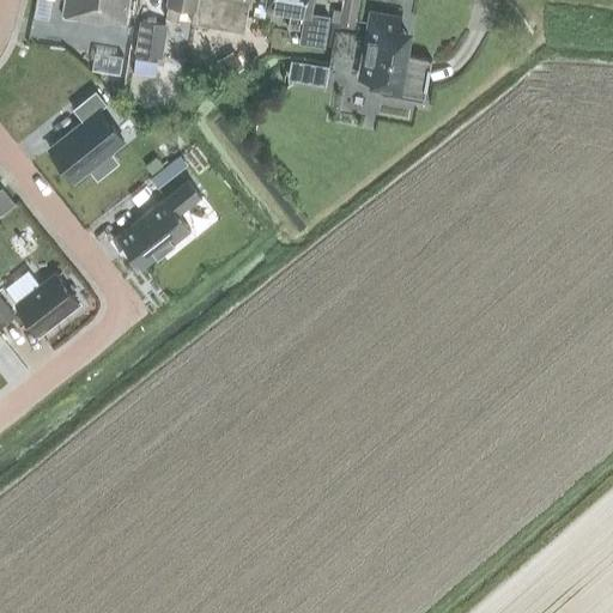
[(65,0),(62,17),(107,24),(107,20),(125,23),(128,0),(65,0)]
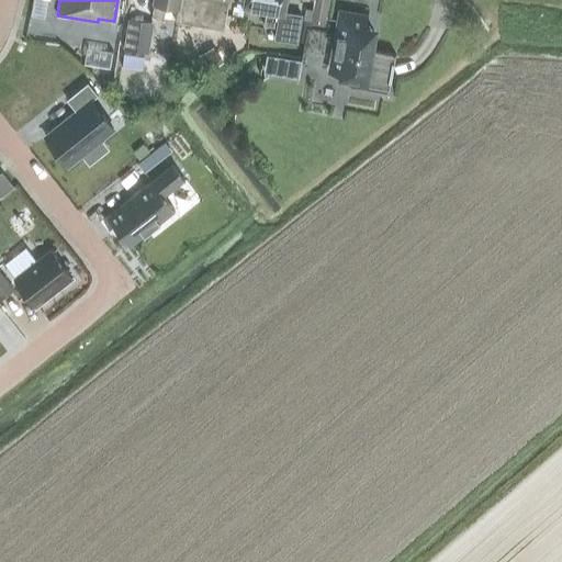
[(224,30),(228,0),(154,0),(152,18),(164,20),(166,4),(178,7),(175,22),(224,30)]
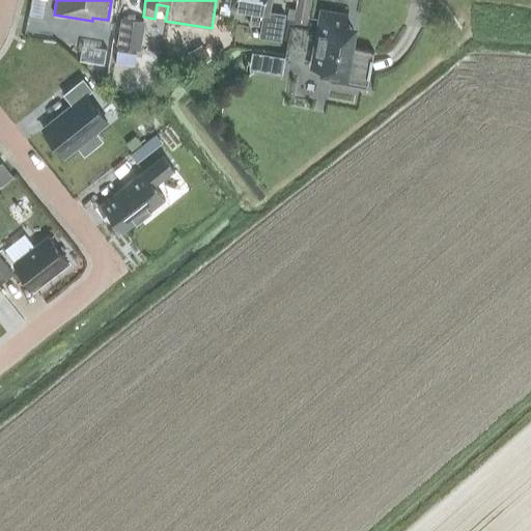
[(281,42),(285,14),(269,11),(270,0),(230,0),(230,7),(251,10),(249,24),(260,26),(258,37),(281,42)]
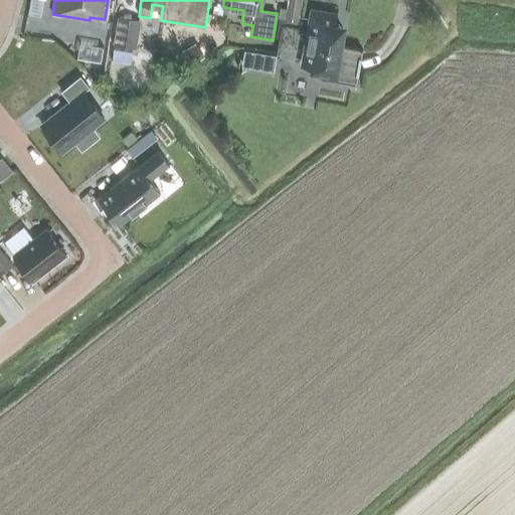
[(298,21),(301,0),(288,0),(286,19),(298,21)]
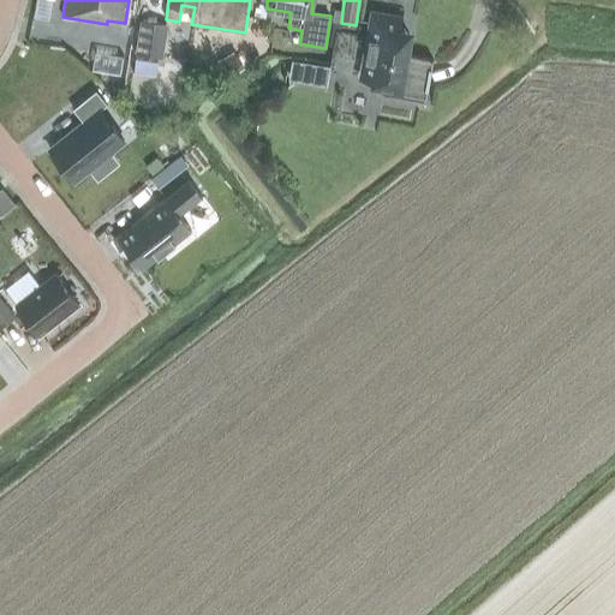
[(399,37),(399,31),(401,19),(374,15),(362,78),(372,81),(371,88),(382,89),(381,96),(424,103),(433,58),(405,53),(407,39),(399,37)]
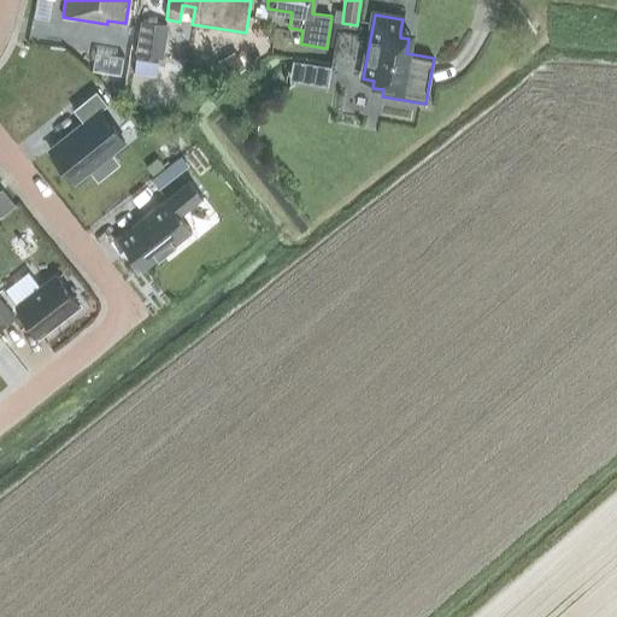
[(169,23),(141,18),(135,52),(164,57),(169,23)]
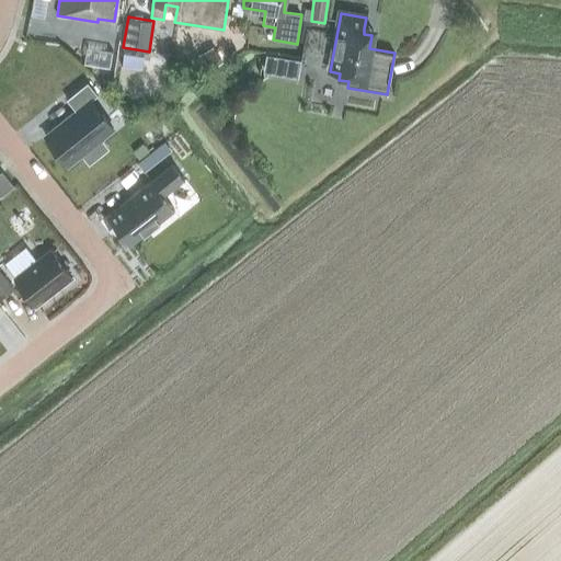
[(152,46),(150,65),(167,67),(169,48),(152,46)]
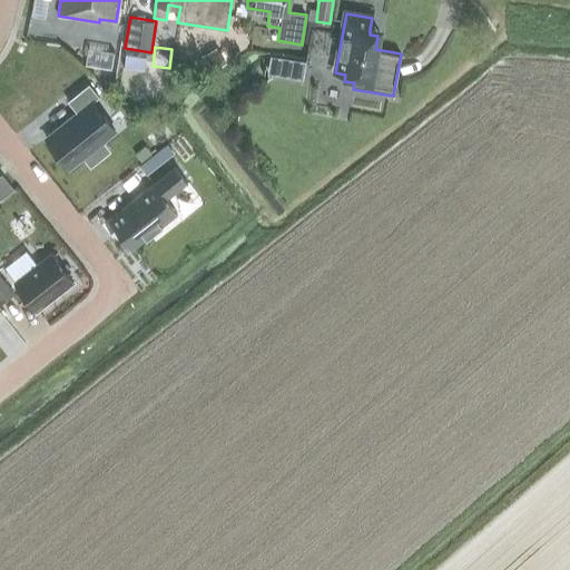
[(197,65),(198,50),(177,47),(175,61),(197,65)]
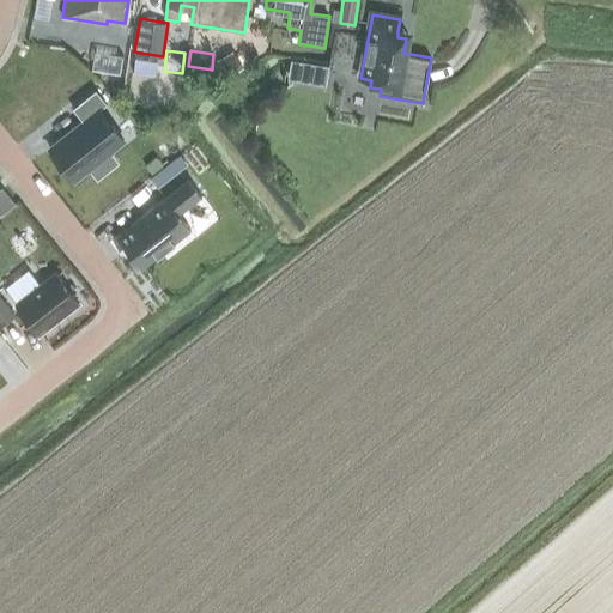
[(287,79),(304,82),(307,64),(291,60),(287,79)]
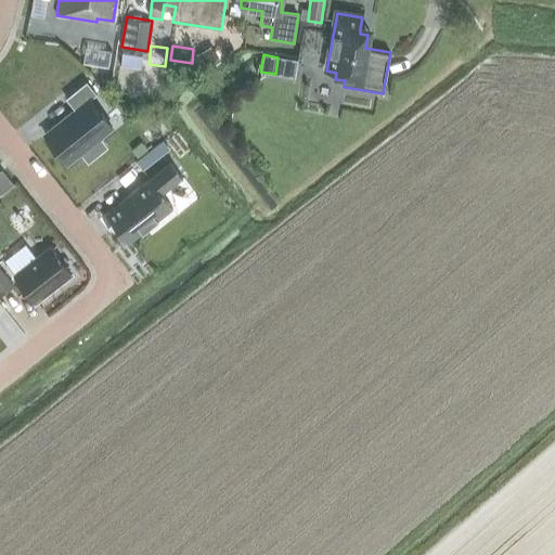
[(79,153),(100,137),(112,127),(89,100),(97,94),(86,81),(65,99),(75,110),(44,134),(67,163),(79,153)]
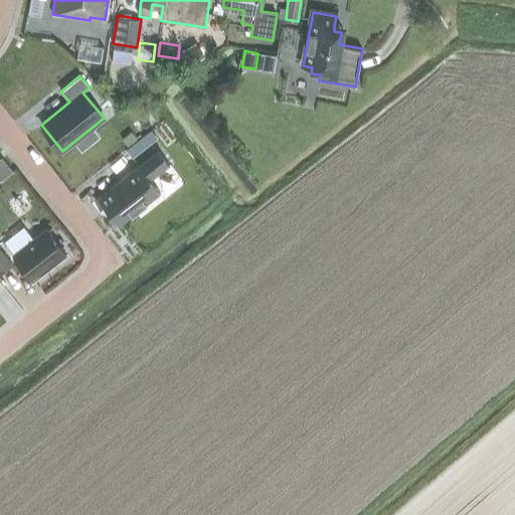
[(155,138),(150,131),(137,141),(143,148),(155,138)]
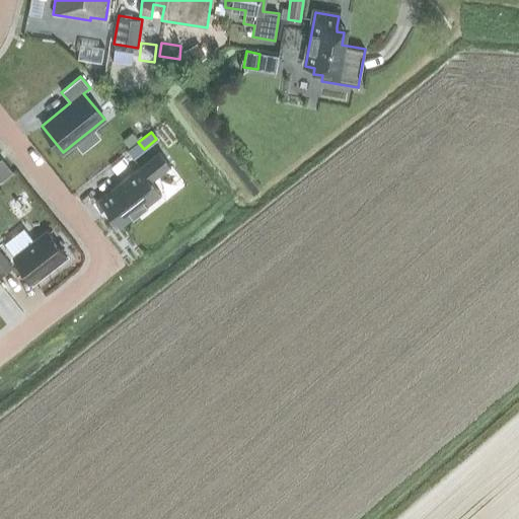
[(152,180),(171,165),(159,150),(99,198),(122,226),(162,194),(152,180)]
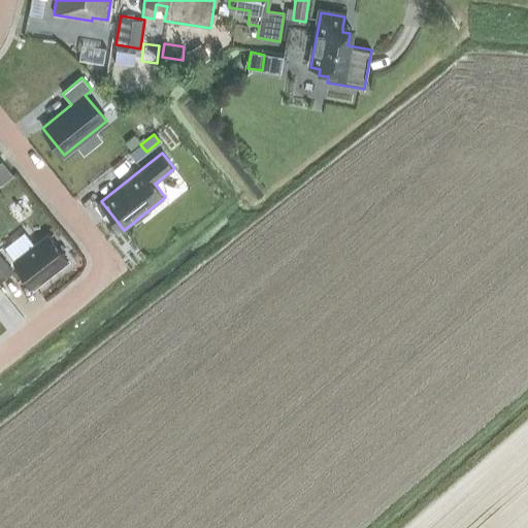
[(0,186),(13,176),(1,162),(0,162),(0,186)]
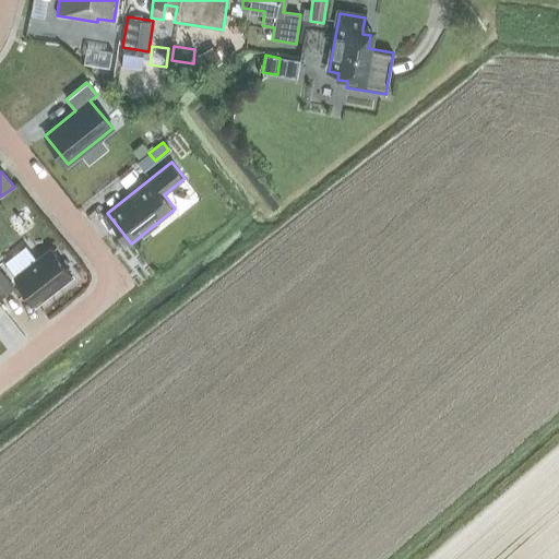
[(13,276),(35,304),(71,275),(49,248),(13,276)]
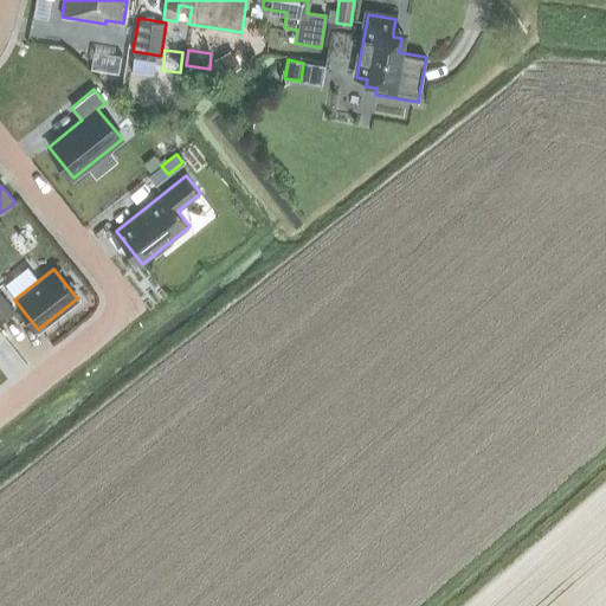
[(0,322),(14,311),(0,292),(0,322)]
